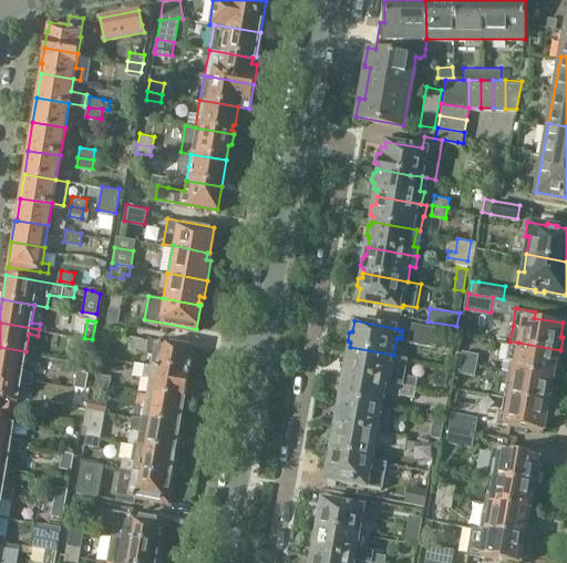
[(411,323),(409,340),(424,344),(434,346),(437,328),(424,326),(411,323)]
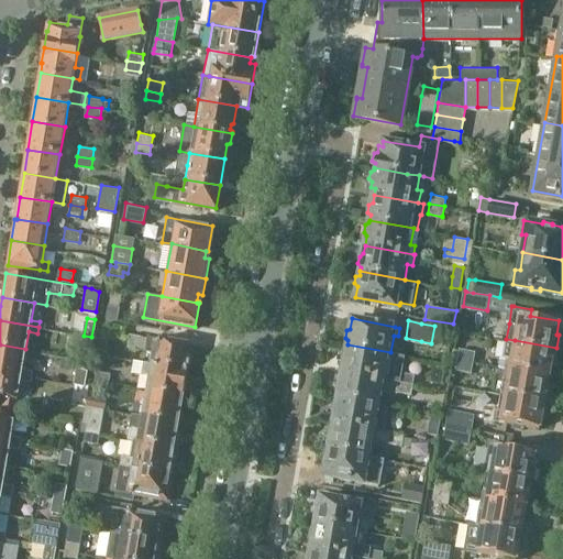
[(130,332),(128,347),(150,351),(147,361),(187,368),(191,344),(130,332)]
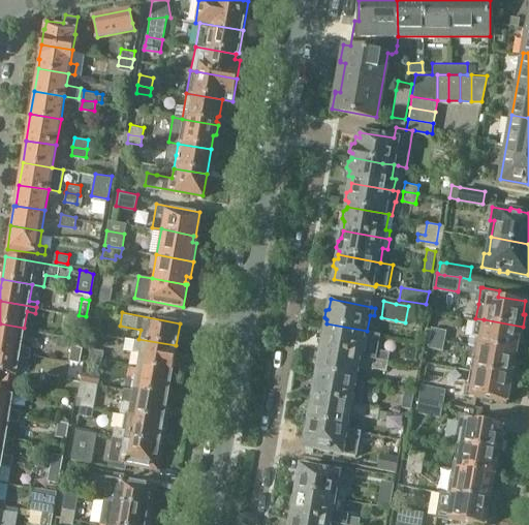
[(78,315),(75,327),(84,329),(86,316),(79,315),(78,315)]
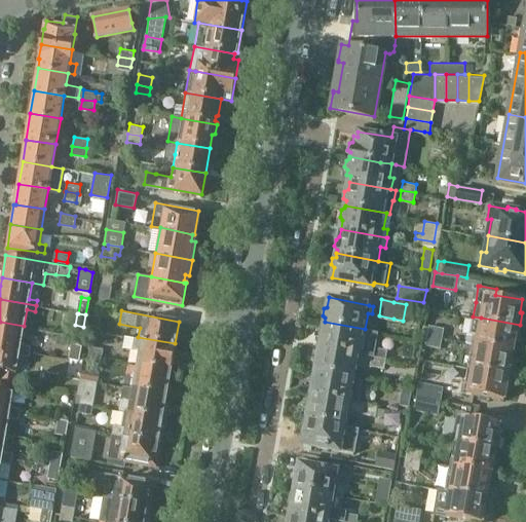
[(473,317),(471,333),(473,333),(472,341),(513,348),(515,337),(518,338),(520,325),(481,318),(473,317)]
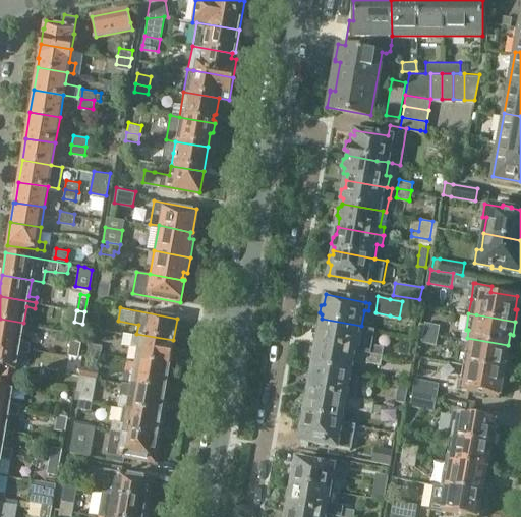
[(0,319),(0,341),(29,346),(30,341),(20,340),(23,323),(0,319)]
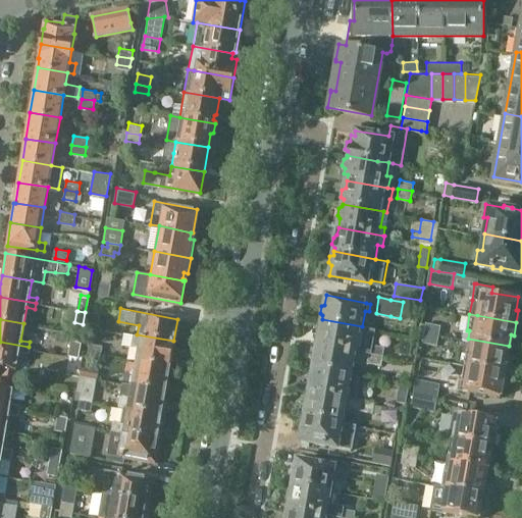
[(318,324),(317,331),(319,334),(317,344),(382,355),(383,347),(371,344),(371,343),(373,328),(364,327),(362,326),(322,319),(321,322),(318,324)]
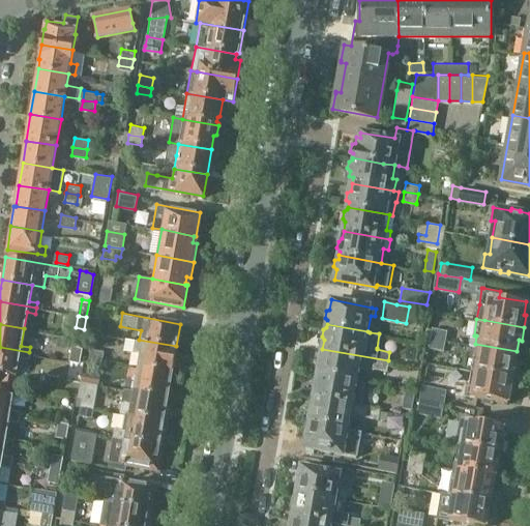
[(432,329),(431,338),(445,340),(447,330),(433,327),(432,329)]
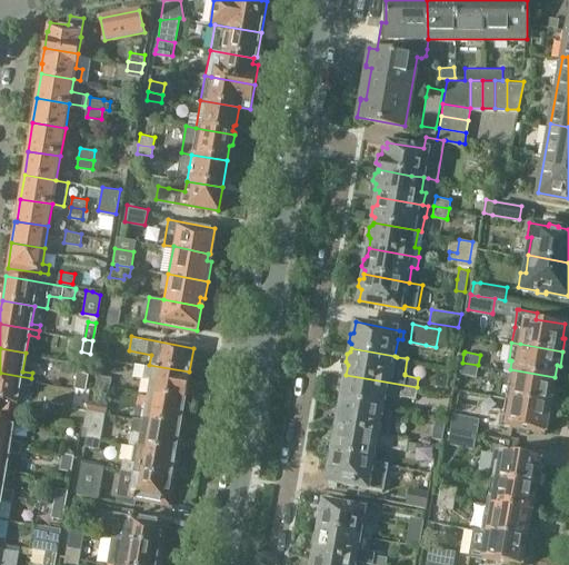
[(135,363),(132,375),(149,378),(147,394),(185,400),(190,373),(189,372),(149,365),(135,363)]
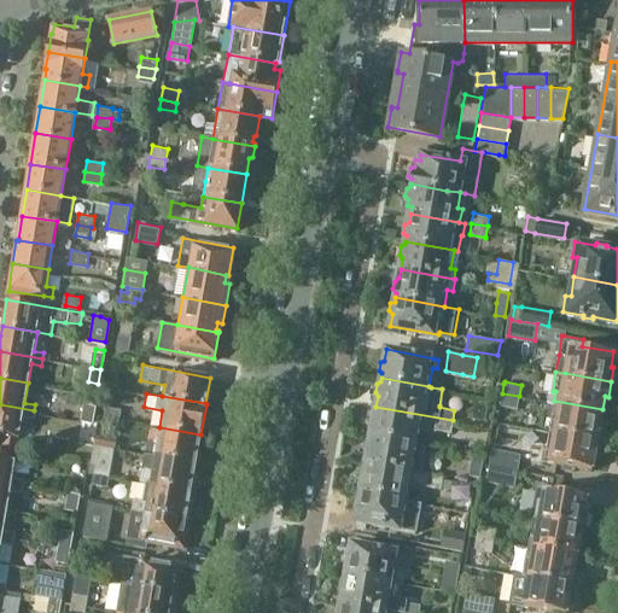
[(502,393),(500,404),(517,408),(519,396),(502,393)]
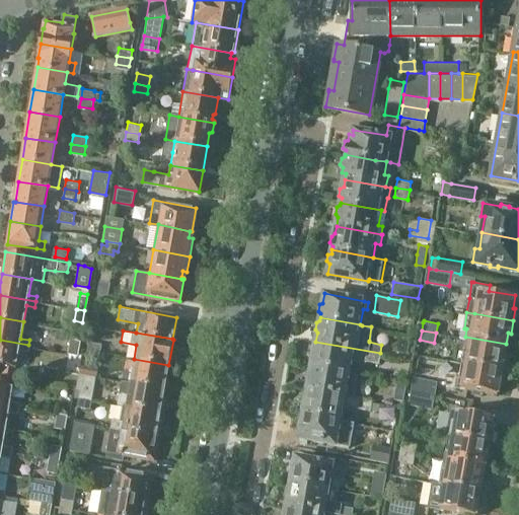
[(465,337),(463,347),(466,348),(464,362),(505,369),(507,357),(504,356),(506,344),(465,337)]
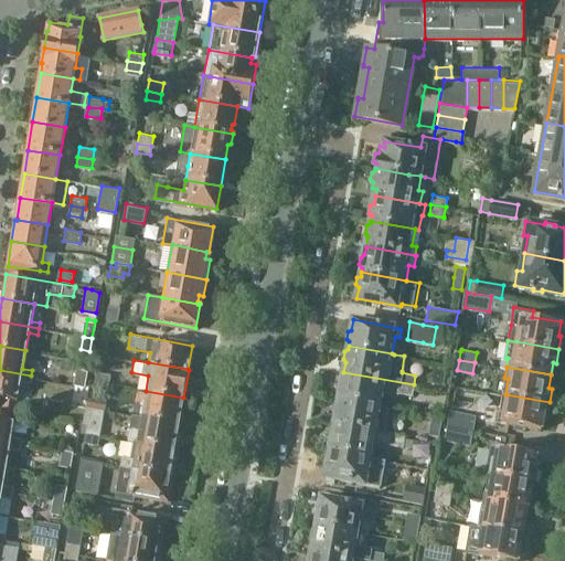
[(77,369),(75,383),(84,385),(86,371),(77,369)]
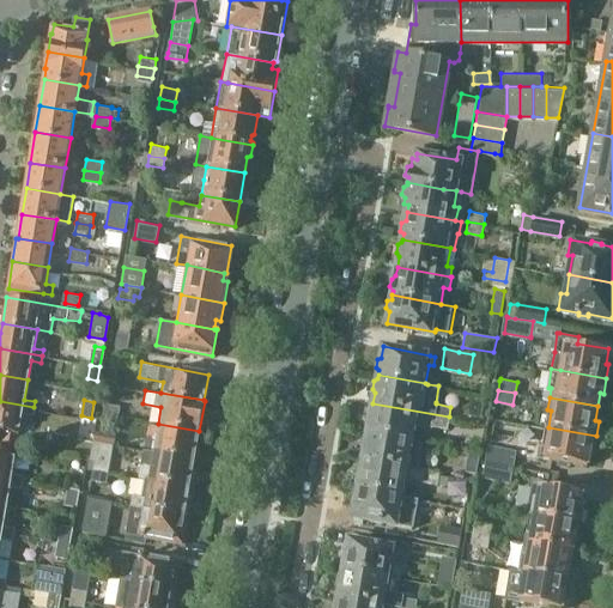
[(0,401),(0,430),(4,431),(1,441),(17,443),(19,433),(23,413),(34,414),(34,407),(0,401)]
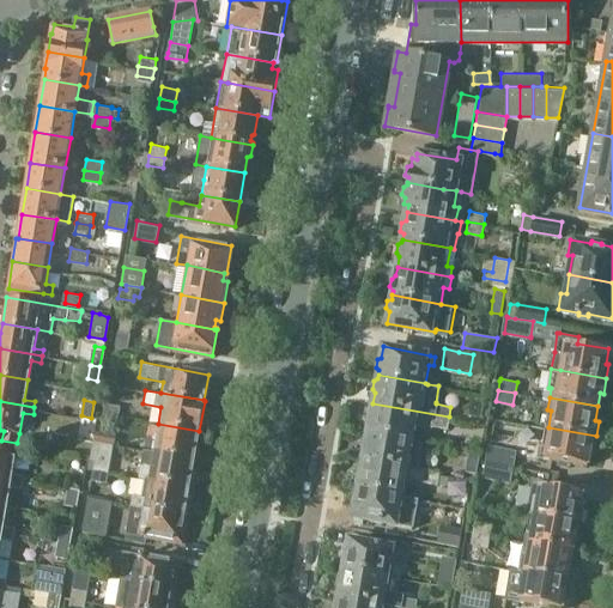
[(105,402),(103,414),(117,417),(120,405),(105,402)]
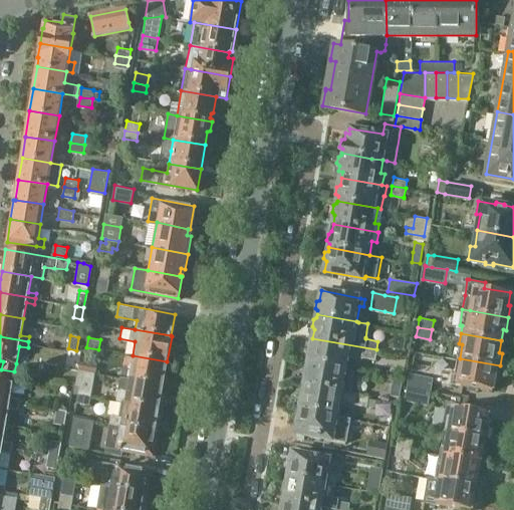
[(308,348),(307,355),(309,357),(308,361),(348,368),(350,356),(361,358),(362,357),(374,359),(376,349),(312,338),(311,346),(308,348)]
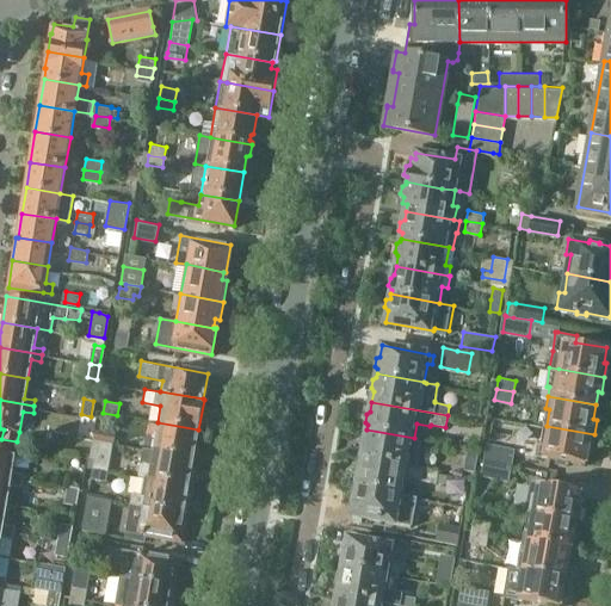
[(158,422),(152,451),(193,458),(198,430),(158,422)]
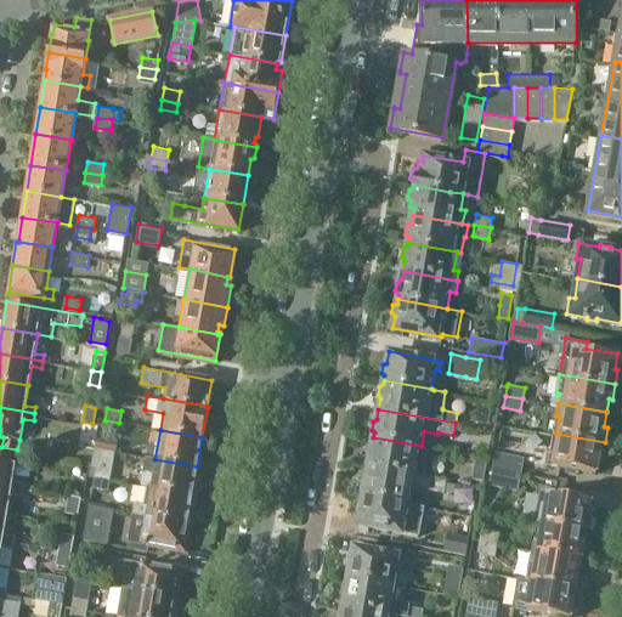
[(547,449),(544,463),(597,471),(599,456),(601,457),(605,442),(557,434),(554,432),(553,432),(549,449),(547,449)]
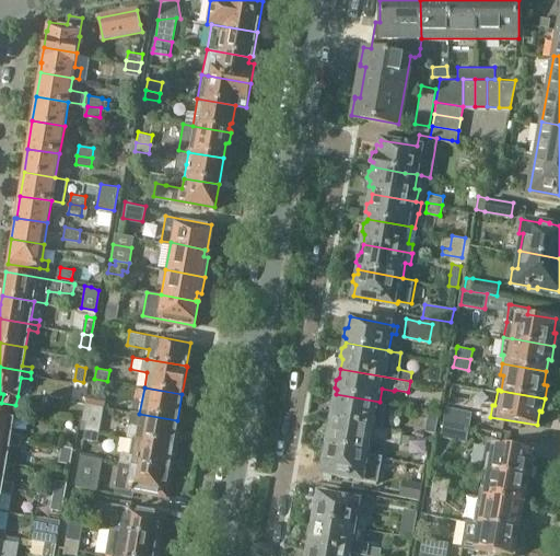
[(333,400),(330,407),(334,410),(331,420),(385,430),(391,404),(380,402),(336,394),(336,397),(333,400)]
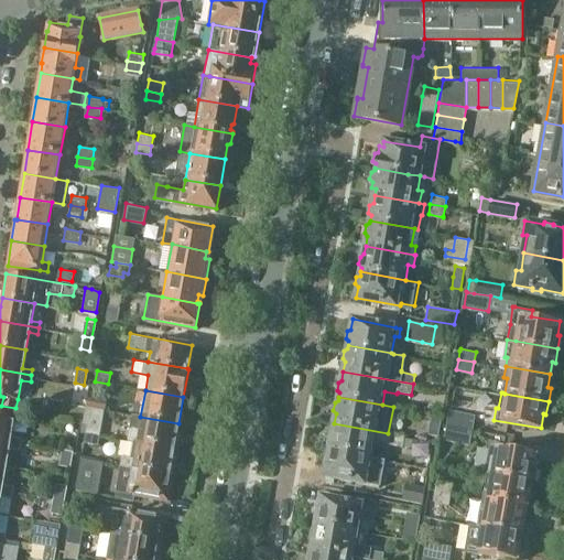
[(0,440),(20,443),(21,437),(11,435),(14,413),(15,408),(1,406),(0,411),(0,440)]
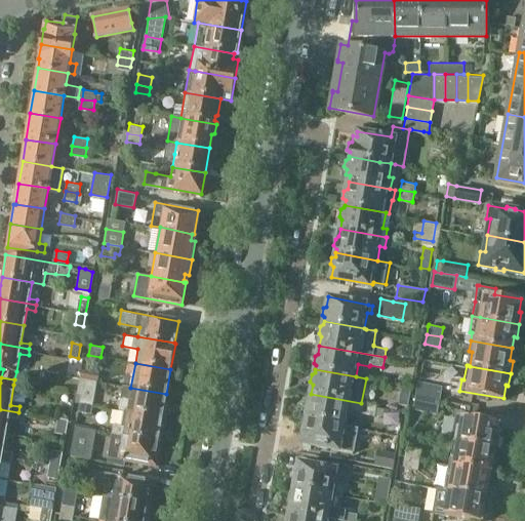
[(79,378),(77,393),(80,393),(79,403),(92,405),(96,382),(79,378)]
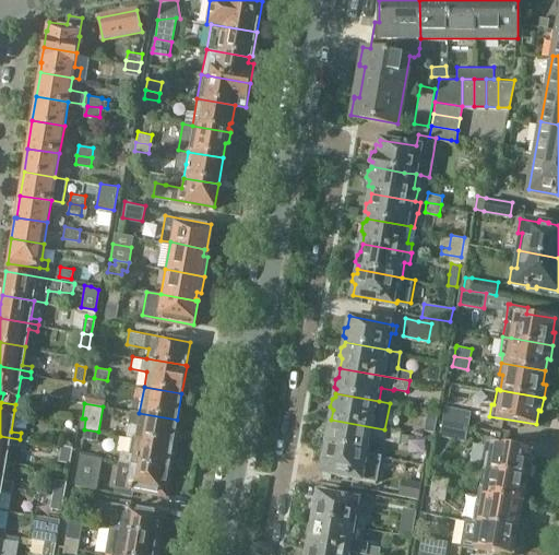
[(445,405),(443,420),(468,425),(471,411),(445,405)]
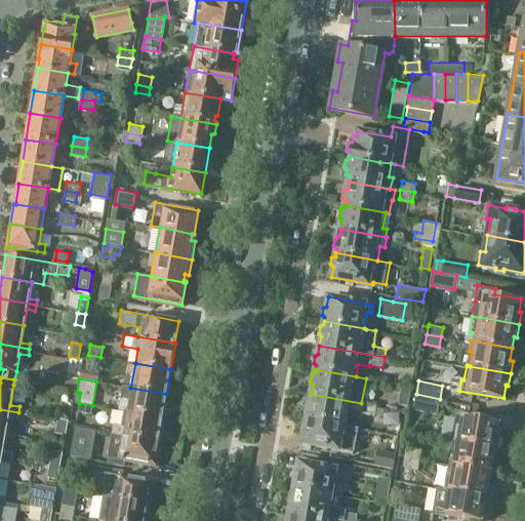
[(119,396),(117,409),(122,410),(122,411),(162,418),(166,394),(130,388),(121,386),(119,396)]
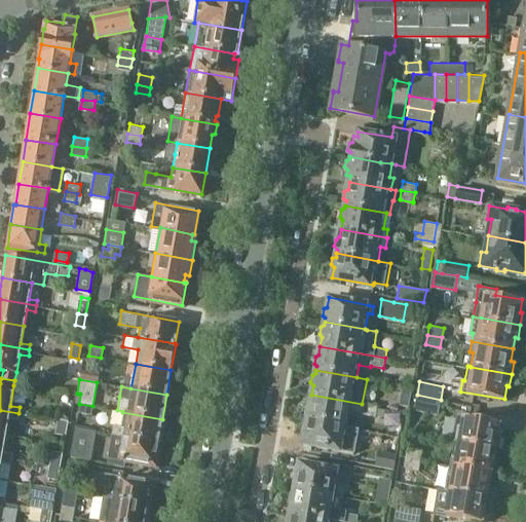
[(405,386),(402,403),(410,404),(413,388),(405,386)]
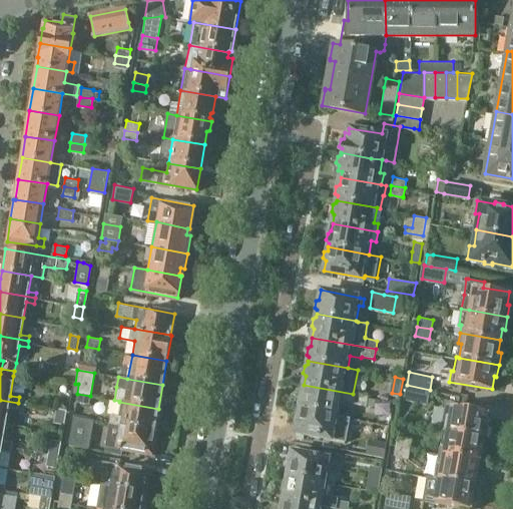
[(299,394),(298,401),(301,404),(300,408),(339,415),(342,401),(365,405),(367,396),(353,394),(304,385),(303,392),(299,394)]
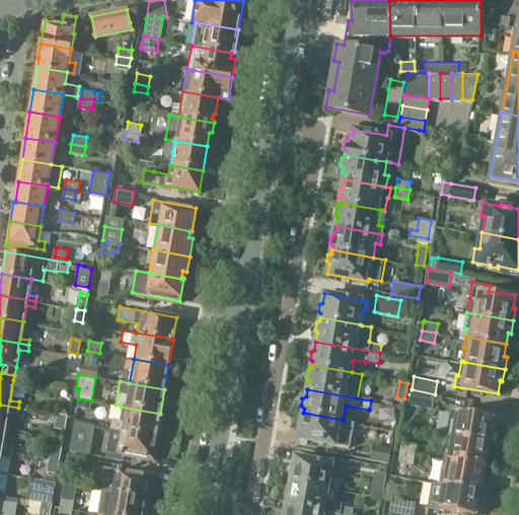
[(412,389),(409,402),(432,408),(435,394),(412,389)]
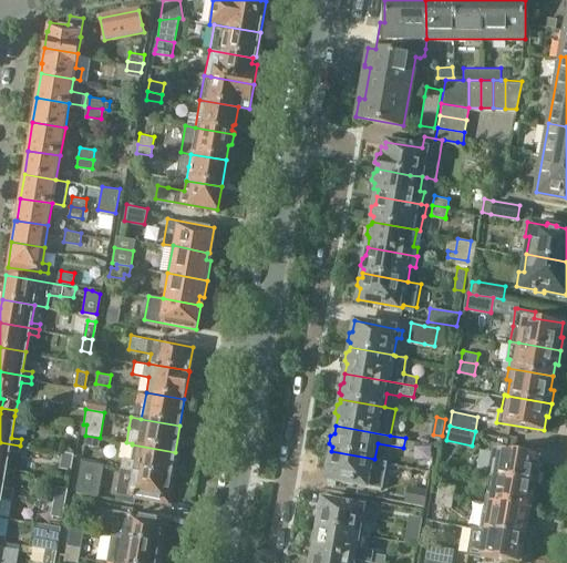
[(85,436),(84,443),(99,446),(100,438),(85,436)]
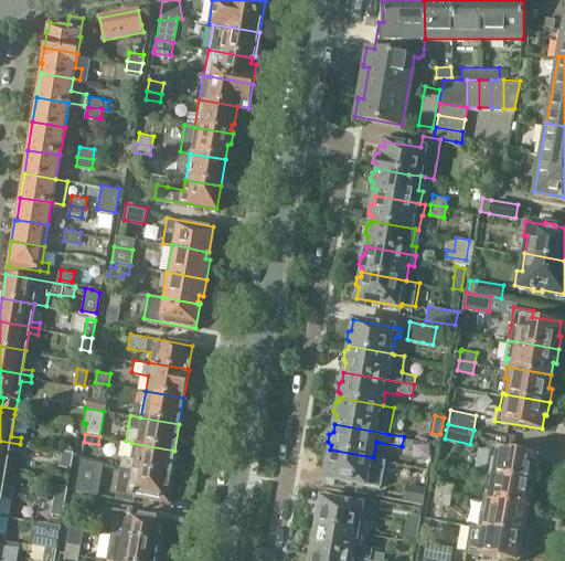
[(0,441),(0,466),(6,467),(9,447),(20,450),(20,444),(0,441)]
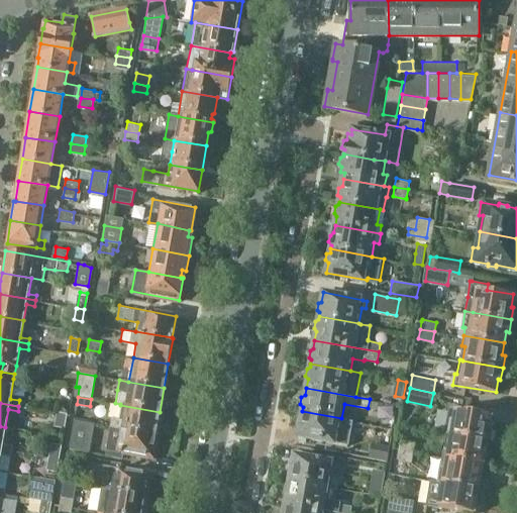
[(111,416),(110,425),(154,433),(156,426),(157,426),(160,412),(120,405),(118,418),(111,416)]
